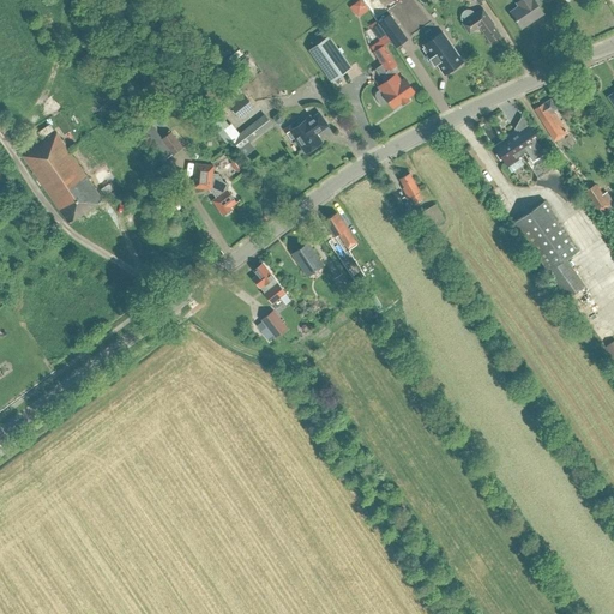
[(549,0),(518,0),(513,4),(516,7),(510,11),(521,29),(543,13),(539,6),(547,0),(548,1),(549,0)]
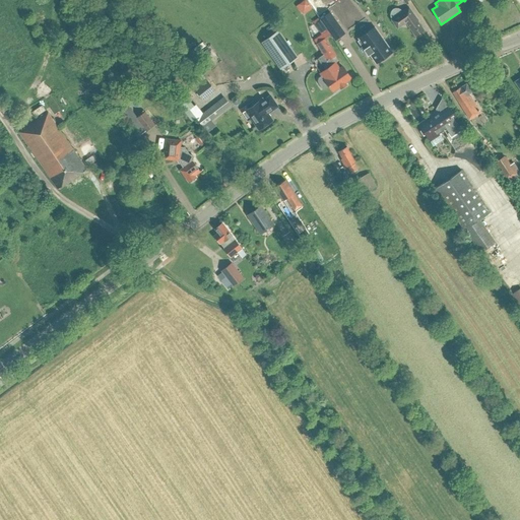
[(390,16),(391,18),(391,19),(397,28),(405,22),(415,36),(424,29),(414,16),(407,7),(402,11),(400,9),(397,8),(395,8),(392,9),(390,11),(390,13),(390,16)]
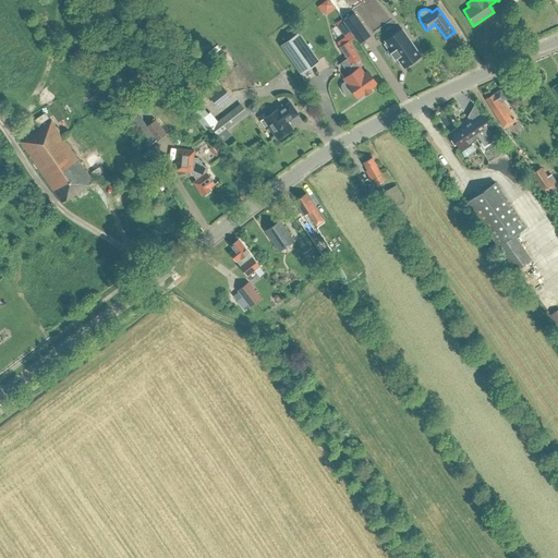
[(352,11),(343,17),(360,41),(370,35),(352,11)]
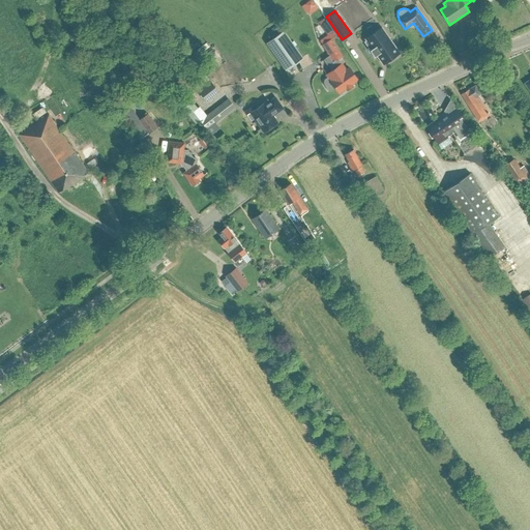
[(40,24),(35,26),(40,38),(46,36),(40,24)]
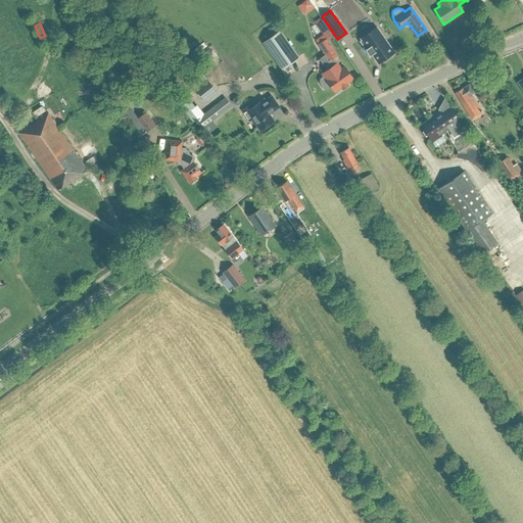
[(264,33),(268,39),(262,43),(281,70),(298,58),(275,25),(264,33)]
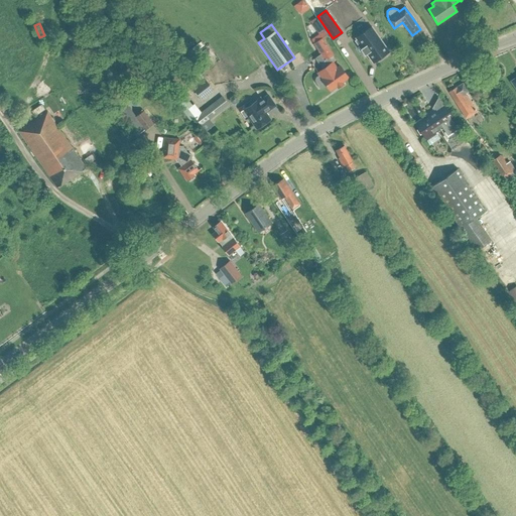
[(367,53),(373,62),(389,51),(372,26),(356,37),(356,39),(354,40),(365,55),(367,53)]
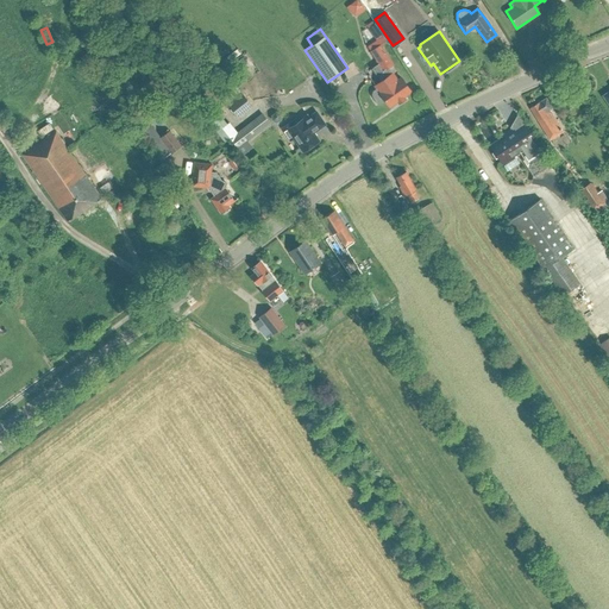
[(393,74),(389,68),(394,64),(381,45),(370,51),(383,70),(380,73),(378,79),(381,82),(375,86),(376,88),(372,90),(371,93),(371,96),(374,99),(377,105),(385,100),(389,107),(410,92),(401,77),(397,80),(393,74)]
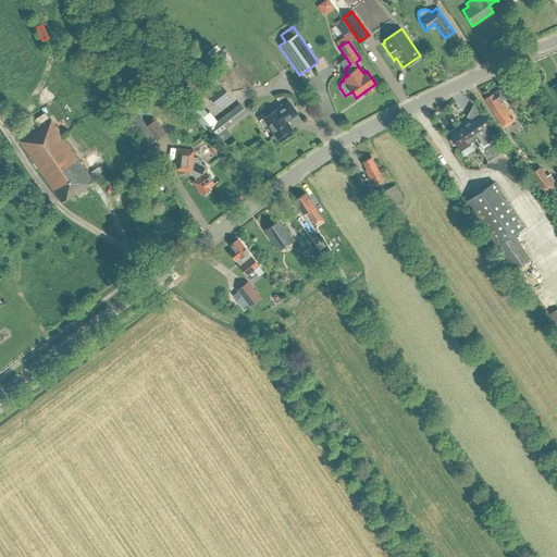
[(223,51),(232,63),(239,57),(232,46),(223,51)]
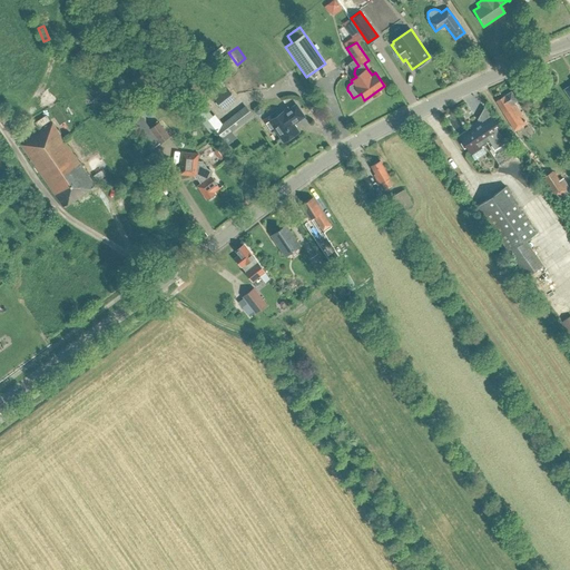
[(79,62),(56,78),(60,86),(85,69),(79,62)]
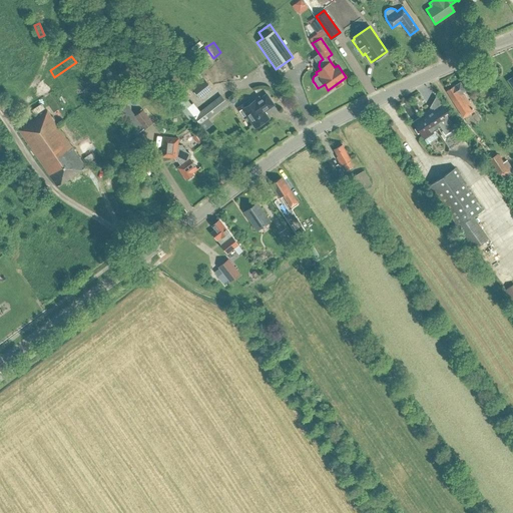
[(147,71),(142,74),(148,83),(152,80),(147,71)]
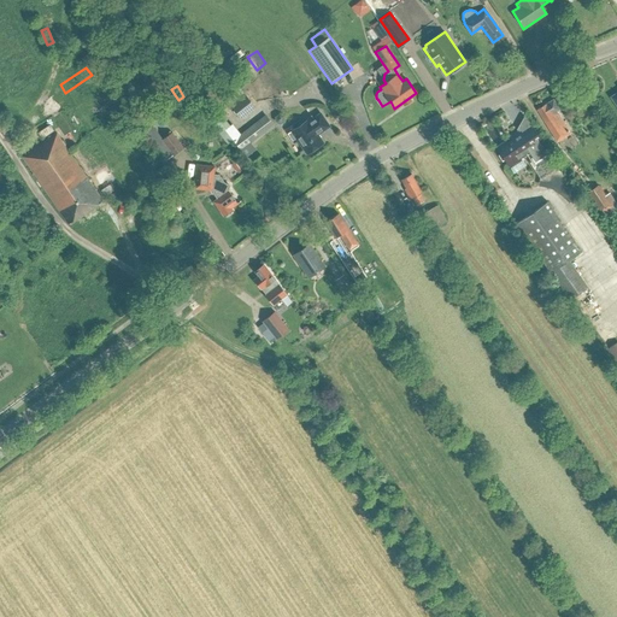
[(253,109),(242,94),(238,87),(223,98),(240,119),(253,109)]
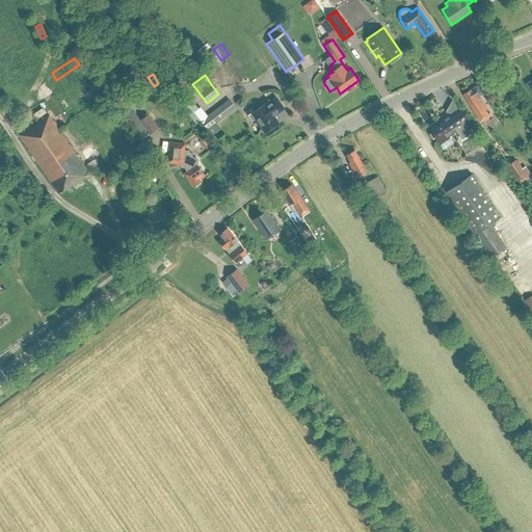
[(480,122),(491,114),(480,96),(482,95),(477,85),(471,89),(462,94),(480,122)]
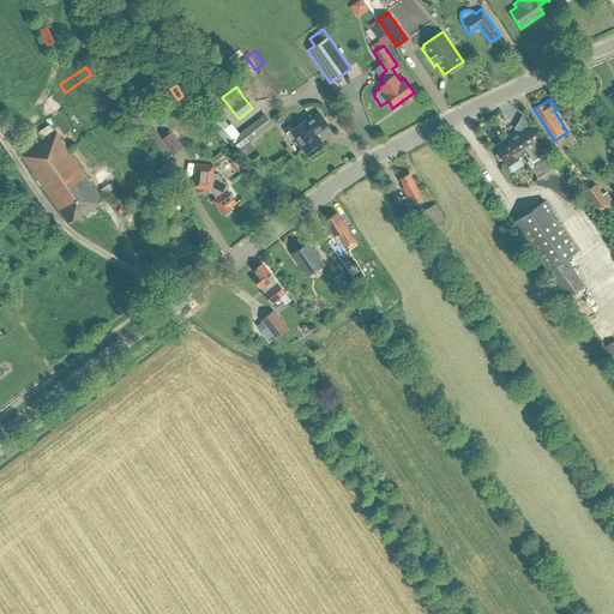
[(306,120),(301,122),(299,118),(283,128),(290,139),(295,137),(306,152),(321,142),(315,133),(327,125),(319,113),(307,121),(306,120)]
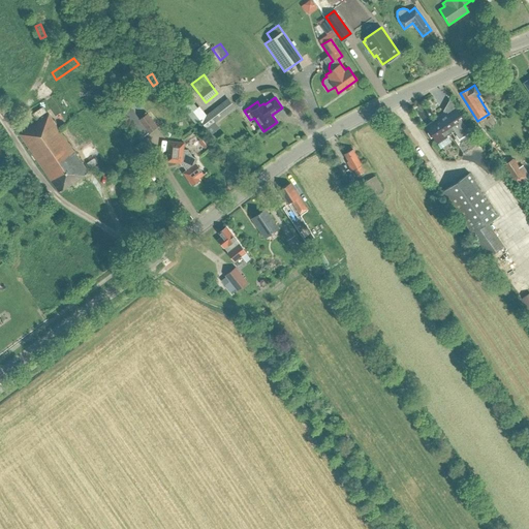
[(193,111),(199,120),(207,129),(234,107),(227,99),(207,115),(199,106),(193,111)]
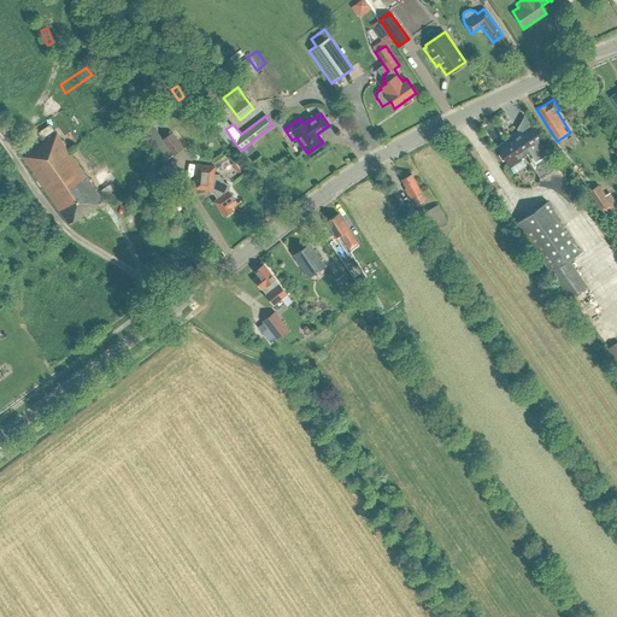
[(516,130),(517,131),(505,140),(506,140),(497,147),(509,165),(527,153),(533,162),(529,164),(539,180),(538,186),(539,186),(544,187),(548,188),(553,191),(557,193),(562,197),(565,199),(568,204),(577,195),(532,124),(529,127),(523,117),(516,130)]
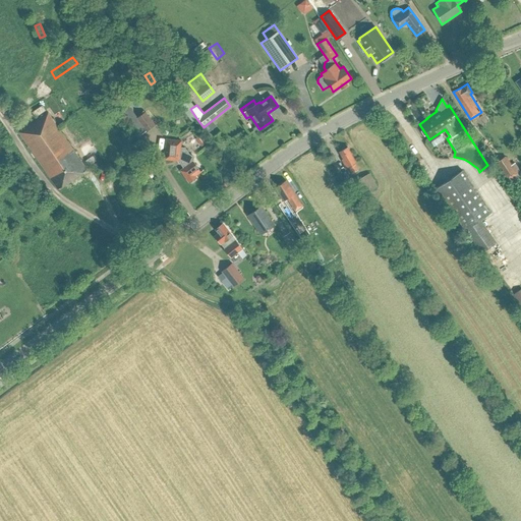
[(136,119),(146,132),(155,125),(150,119),(153,117),(148,110),(136,119)]
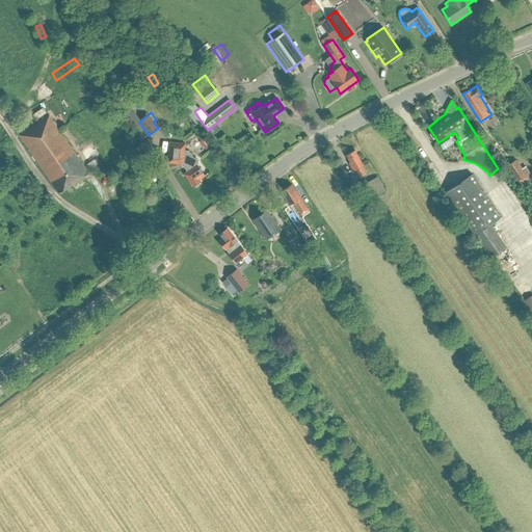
[(59,193),(88,174),(49,115),(19,135),(59,193)]
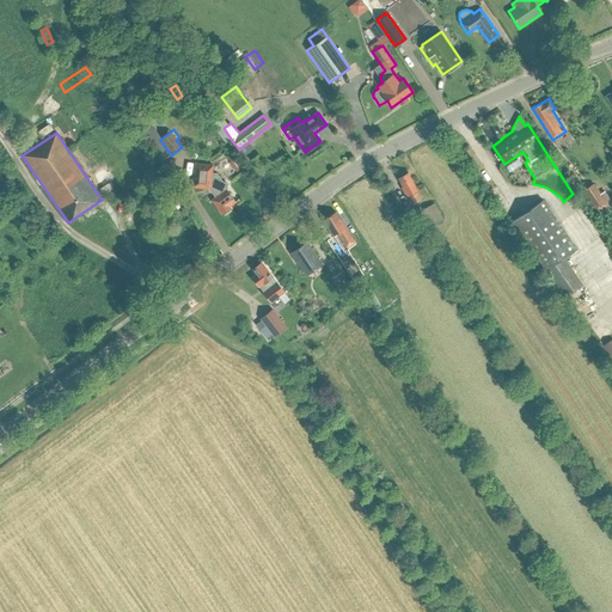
[(243,166),(237,158),(230,163),(236,171),(243,166)]
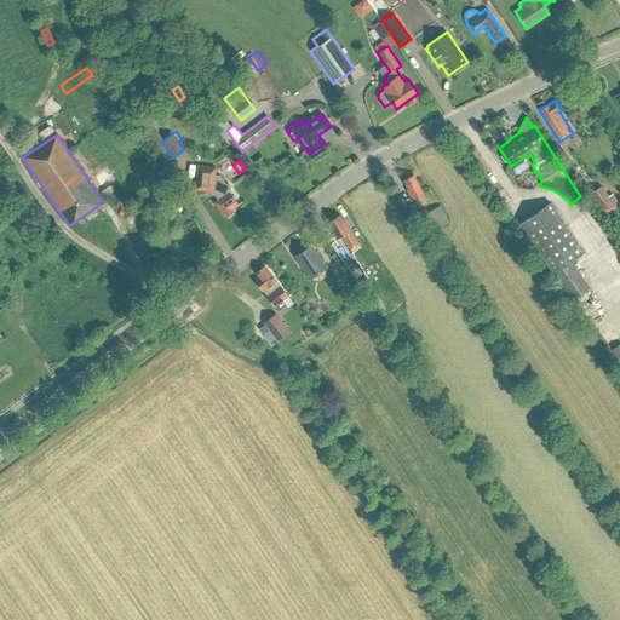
[(195,166),(195,173),(193,191),(213,193),(218,200),(214,202),(225,217),(227,216),(229,217),(231,214),(231,212),(233,211),(231,208),(239,204),(229,191),(230,187),(224,184),(219,176),(214,176),(214,167),(195,166)]
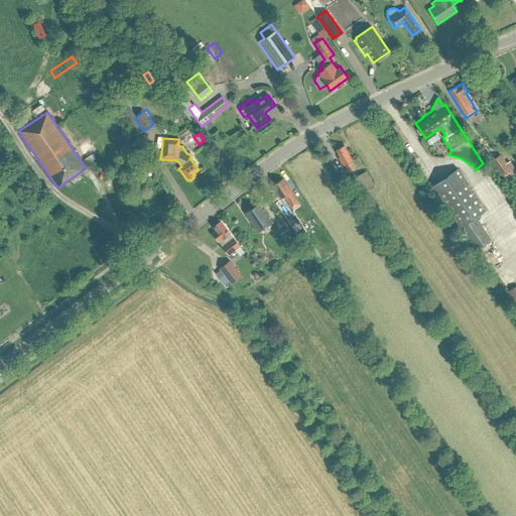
[(350,173),(355,170),(354,168),(351,161),(353,160),(344,145),(336,150),(341,159),(340,160),(343,166),(345,164),(350,173)]
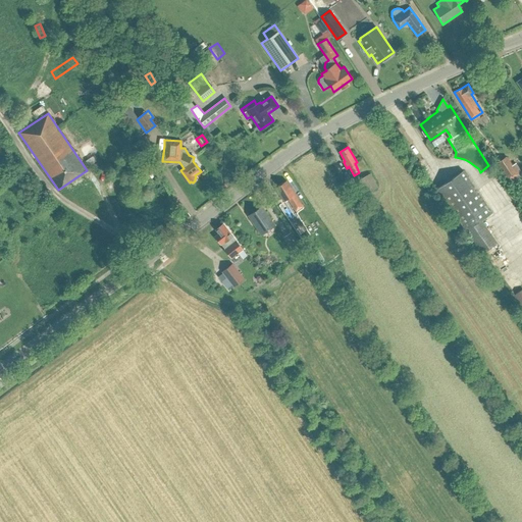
[(521,173),(515,163),(512,165),(506,157),(498,163),(512,185),(521,177),(521,173)]
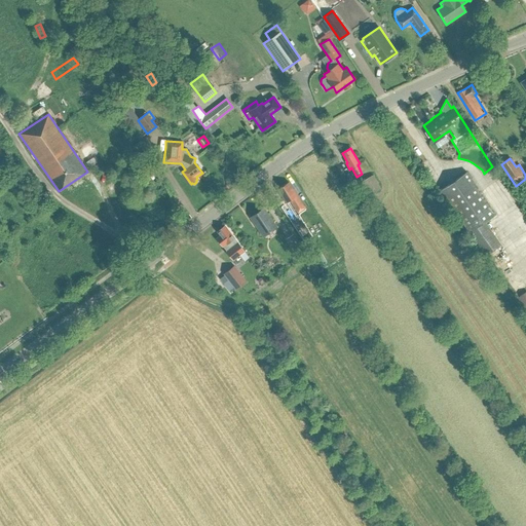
[(499,245),(484,222),(496,214),(466,172),(441,190),(485,255),(499,245)]
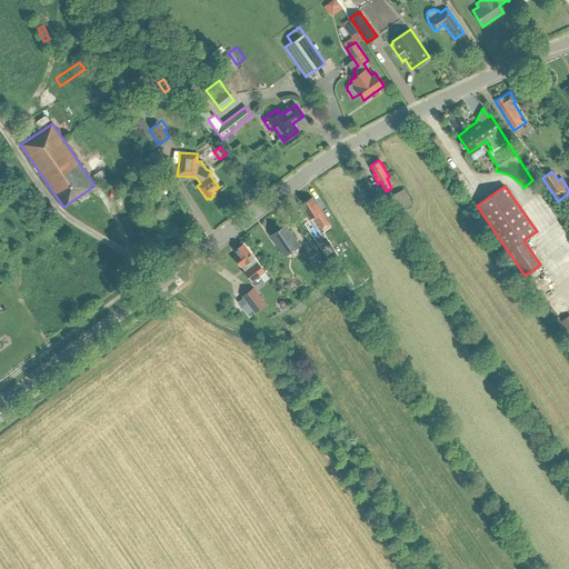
[(395,193),(383,200),(386,202),(390,211),(392,216),(411,205),(409,200),(403,189),(395,193)]
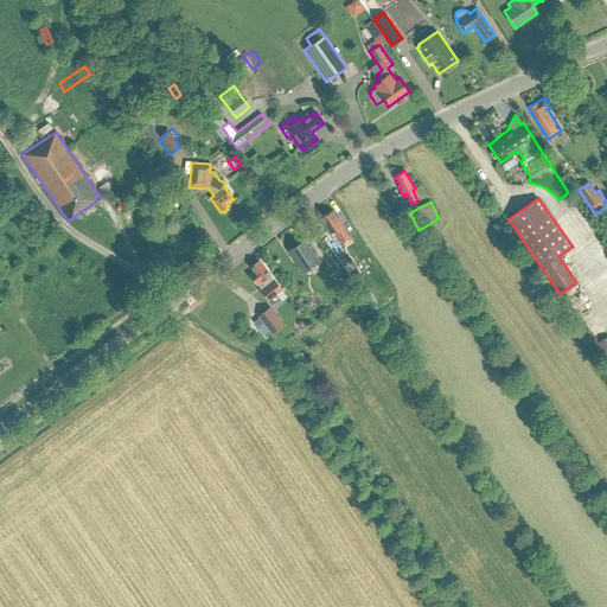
[(344,246),(352,240),(333,210),(320,218),(330,235),(334,231),(344,246)]
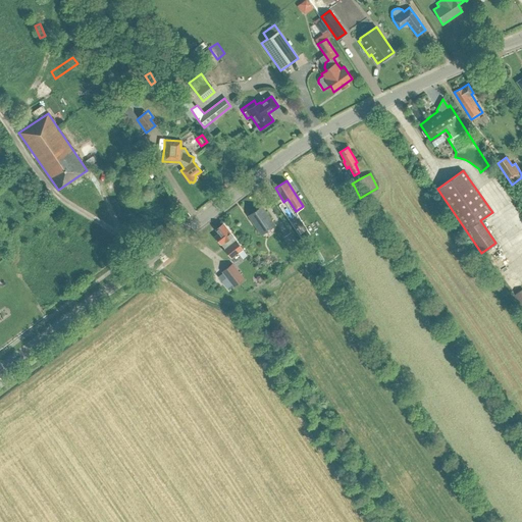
[(261,206),(260,207),(247,216),(260,236),(274,225),(261,206)]
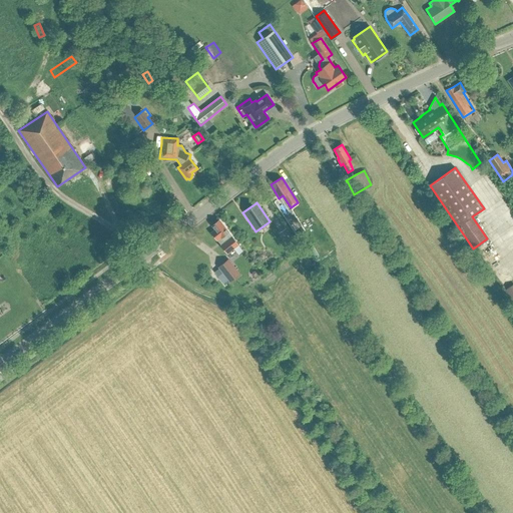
[(292,207),(288,210),(282,213),(295,233),(305,226),(292,207)]
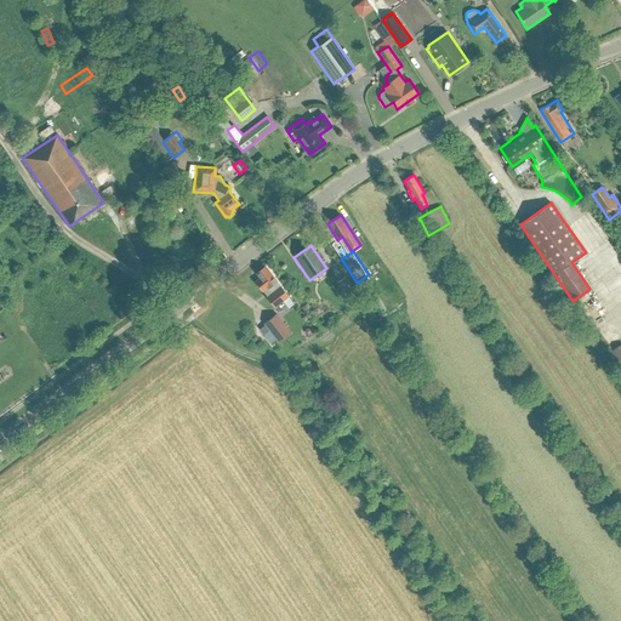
[(265,266),(256,273),(255,274),(258,279),(256,281),(274,307),(275,306),(279,312),(286,306),(281,301),(288,296),(280,286),(277,281),(265,266)]
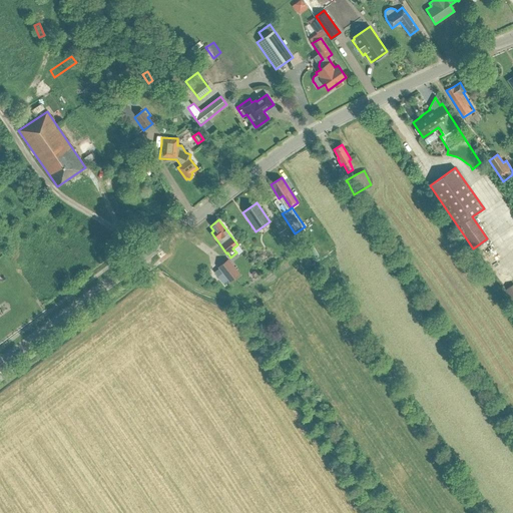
[(288,244),(293,240),(285,229),(280,233),(288,244)]
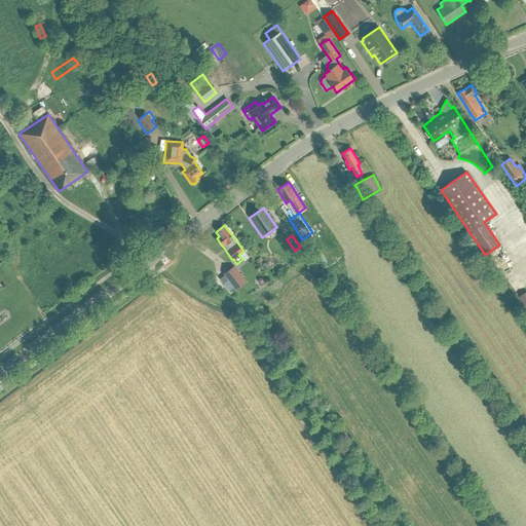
[(340,255),(334,245),(326,249),(332,260),(340,255)]
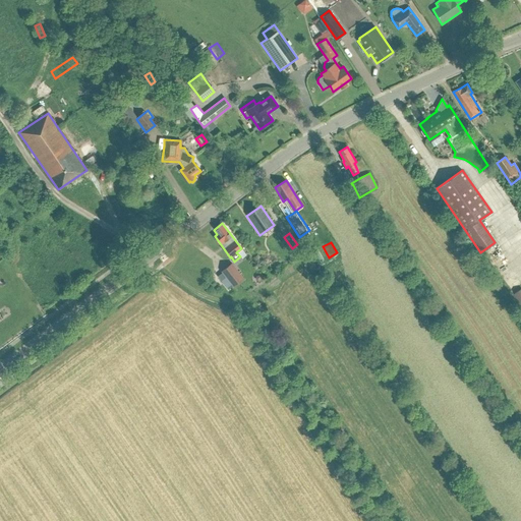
[(317,264),(324,261),(317,250),(311,253),(317,264)]
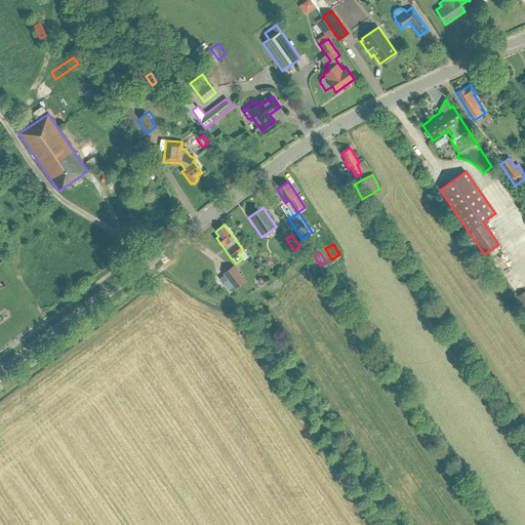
[(235,289),(237,287),(245,281),(234,266),(223,273),(235,289)]
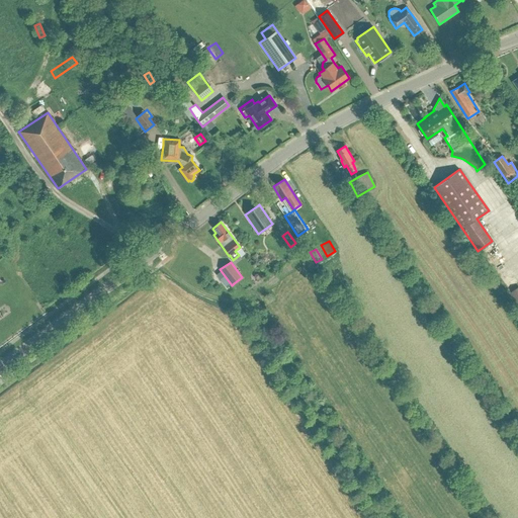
[(517,304),(517,286),(517,287),(509,293),(517,305),(517,304)]
